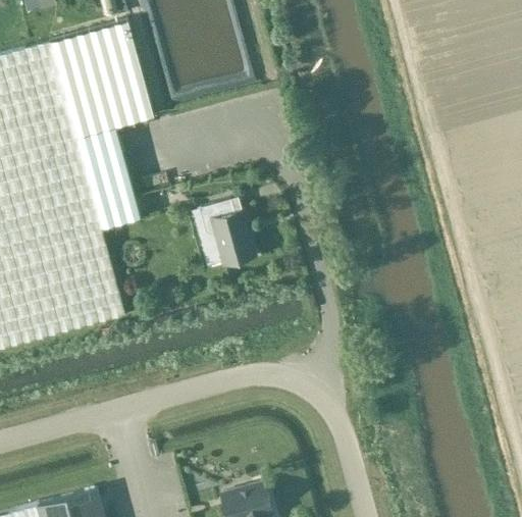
[(127,22),(0,56),(0,350),(125,316),(76,139),(154,118),(127,22)]
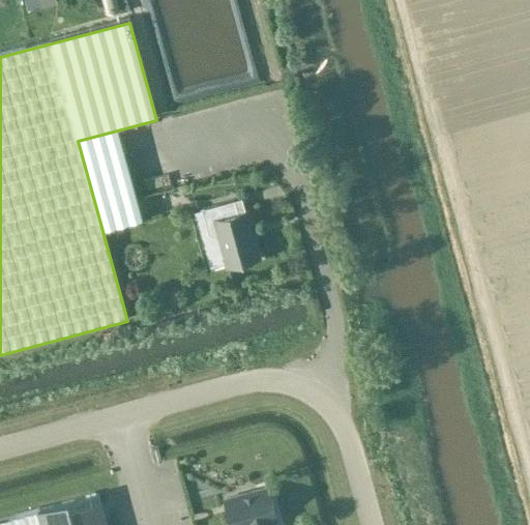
[(209,238),(213,240),(217,239),(227,271),(260,263),(252,234),(254,234),(248,214),(238,217),(235,204),(202,213),(209,238)]
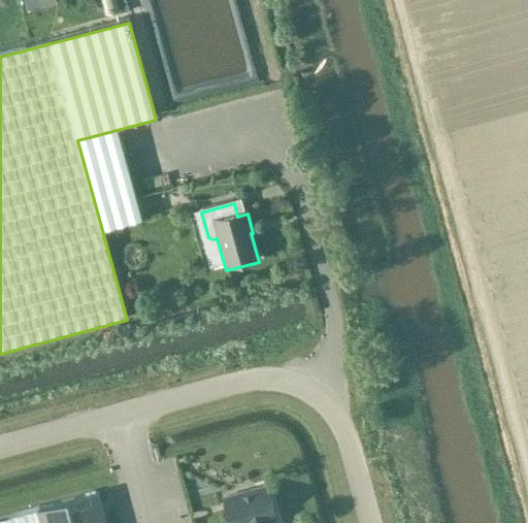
[(267,490),(224,502),(230,522),(276,522),(267,490)]
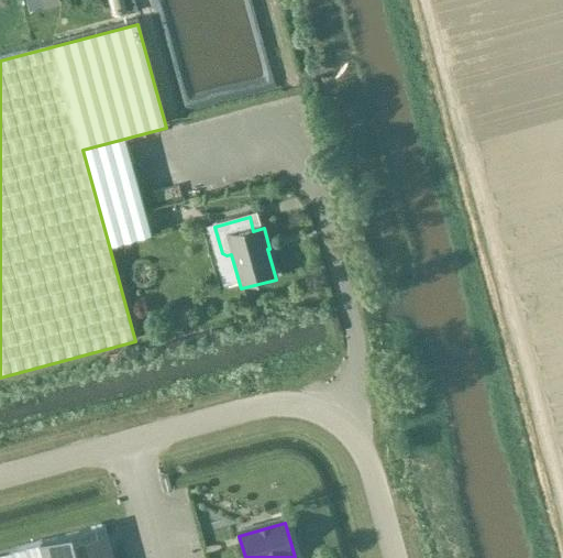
[(112,557),(105,529),(0,557),(112,557)]
